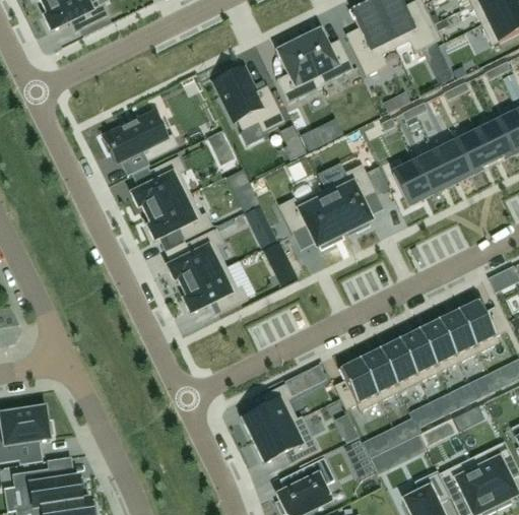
[(52,0),(44,4),(49,14),(46,16),(52,29),(75,18),(81,29),(110,15),(104,2),(99,4),(96,0),(52,0)]
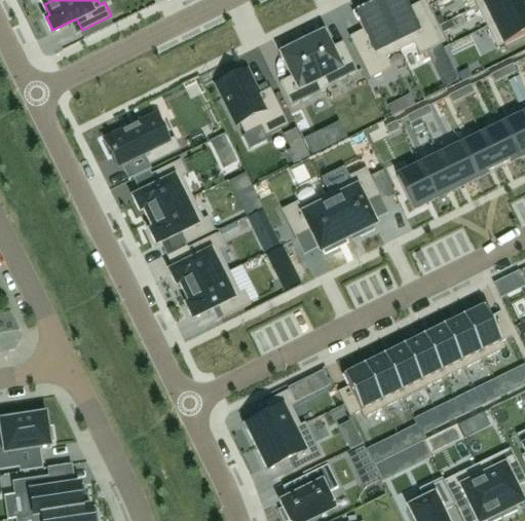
[(383,0),(378,2),(401,47),(415,41),(420,51),(442,41),(423,4),(410,10),(405,0),(383,0)]
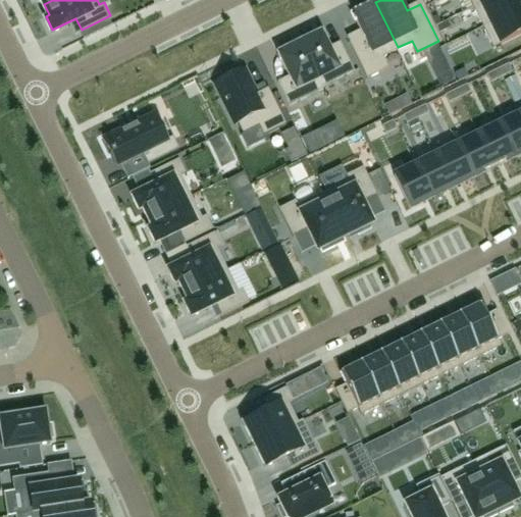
[(482,0),(474,4),(483,23),(520,5),(520,0),(482,0)]
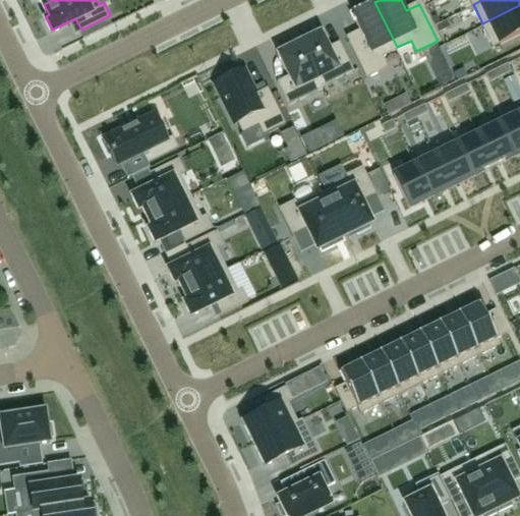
[(362,32),(349,39),(367,75),(389,65),(384,54),(397,47),(374,2),(366,6),(364,3),(351,9),(362,32)]
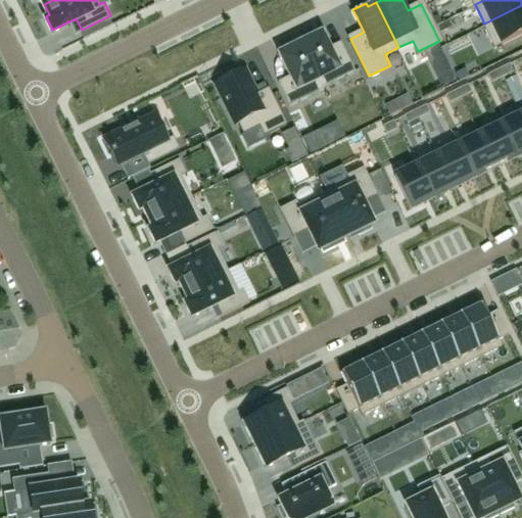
[(521,5),(484,24),(494,43),(521,30),(521,5)]
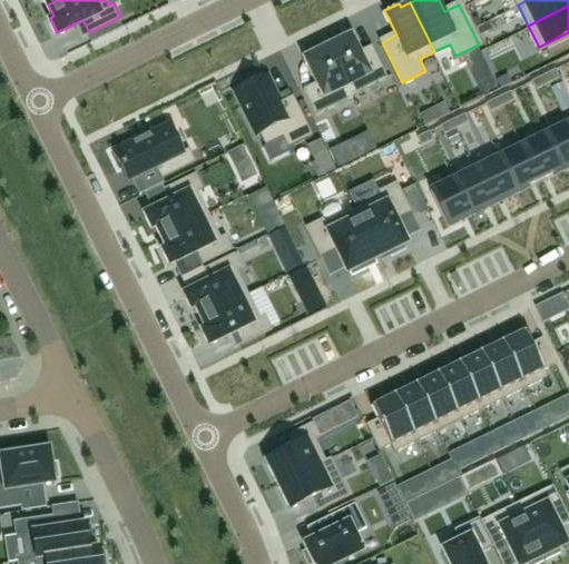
[(331,42),(327,43),(353,95),(354,95),(353,92),(388,75),(376,50),(364,57),(352,31),(347,33),(345,29),(329,38),(331,42)]
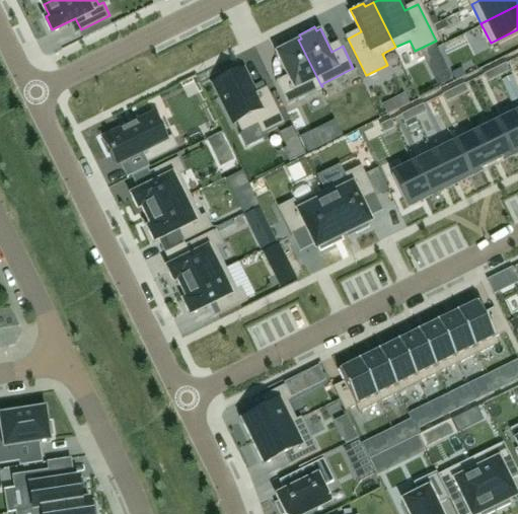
[(288,73),(277,78),(289,102),(321,86),(298,40),(296,41),(294,37),(279,45),(281,48),(277,50),(288,73)]
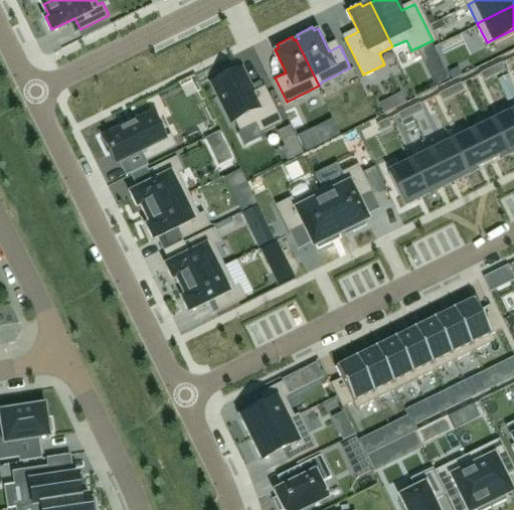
[(503,59),(492,64),(496,72),(506,66),(503,60),(503,59)]
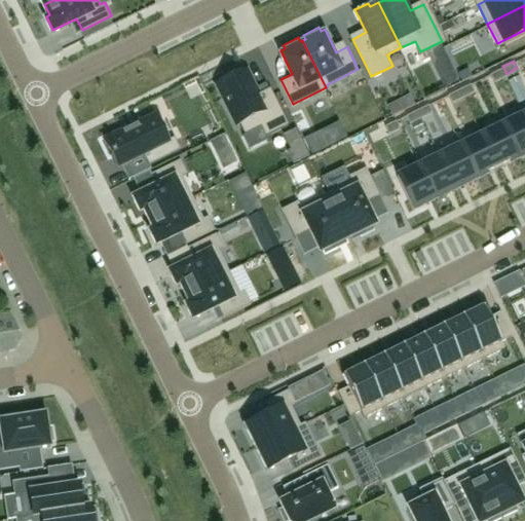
[(495,79),(507,74),(502,66),(491,72),(495,79)]
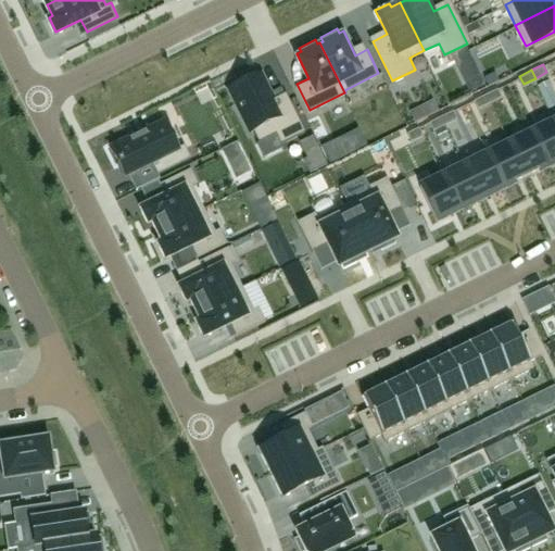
[(261,72),(230,86),(252,128),(254,127),(260,139),(257,140),(264,154),(284,146),(281,141),(306,129),(287,90),(286,91),(274,97),(270,90),(261,72)]
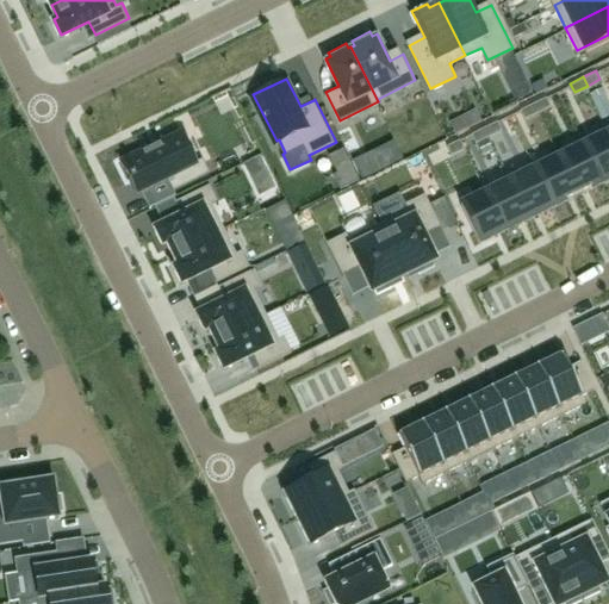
[(551,104),(547,95),(547,94),(534,101),(539,110),(551,104)]
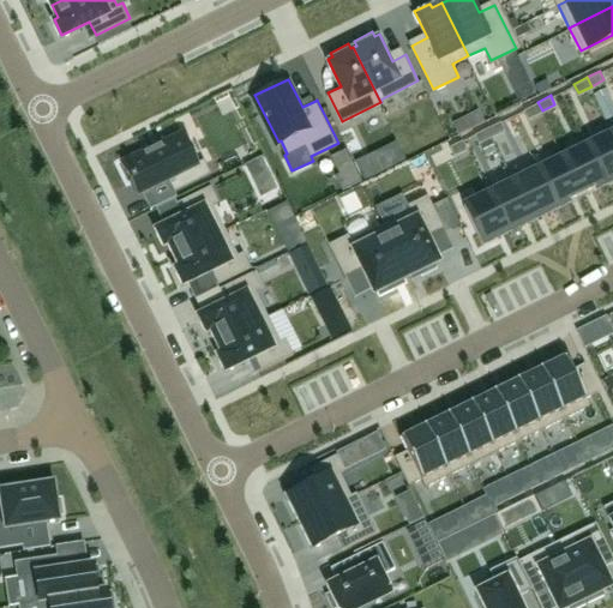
[(542,110),(538,102),(524,108),(529,116),(542,110)]
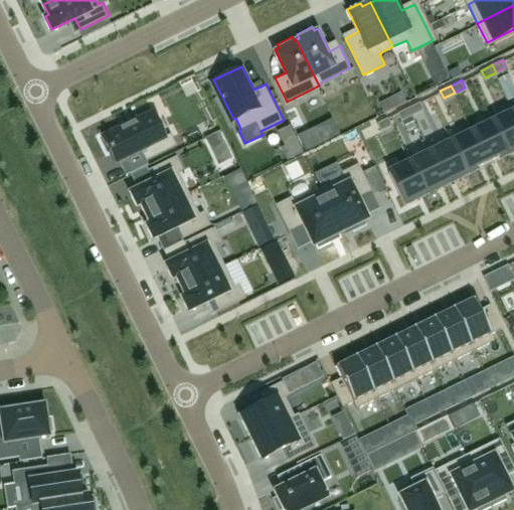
[(420,100),(409,106),(413,113),(423,108),(420,101),(420,100)]
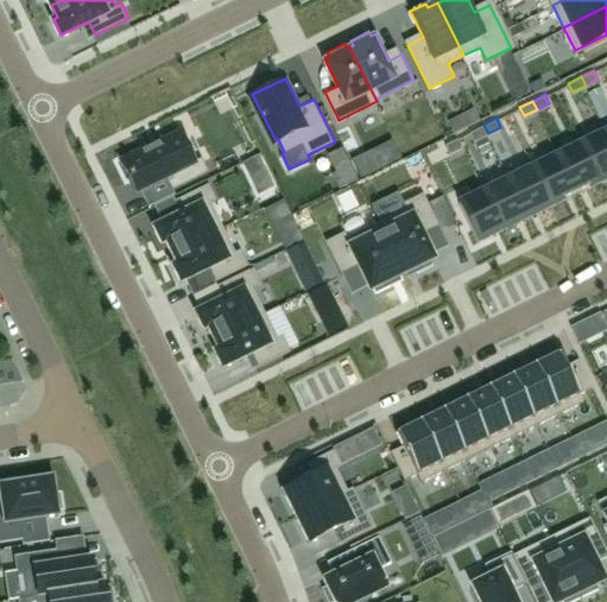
[(488,133),(484,125),(470,131),(475,139),(488,133)]
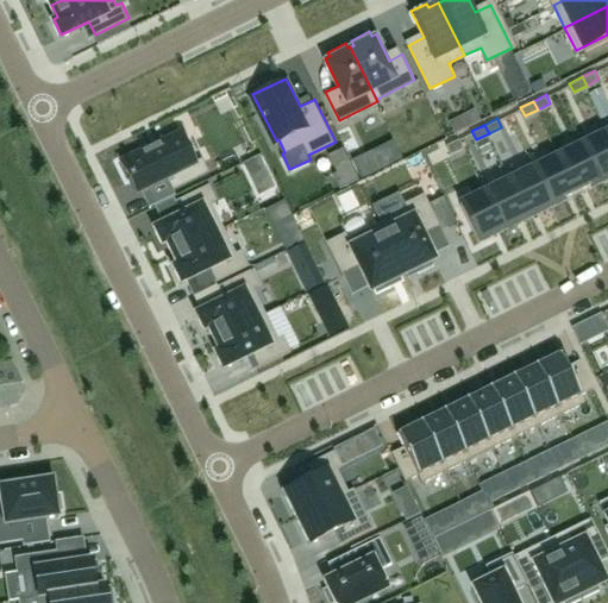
[(607,130),(583,142),(602,180),(607,176),(607,130)]
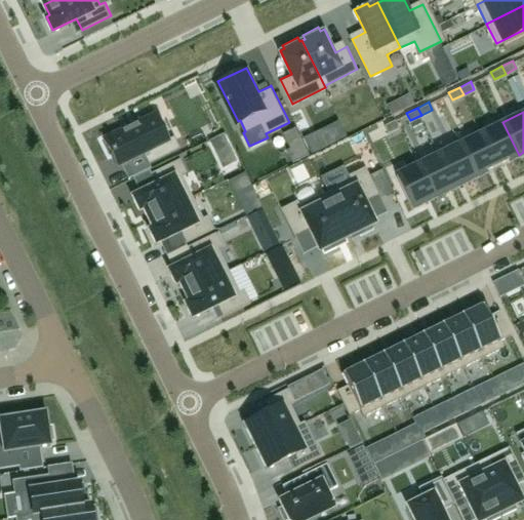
[(151,114),(102,138),(115,166),(140,154),(144,159),(175,144),(170,134),(163,138),(151,114)]
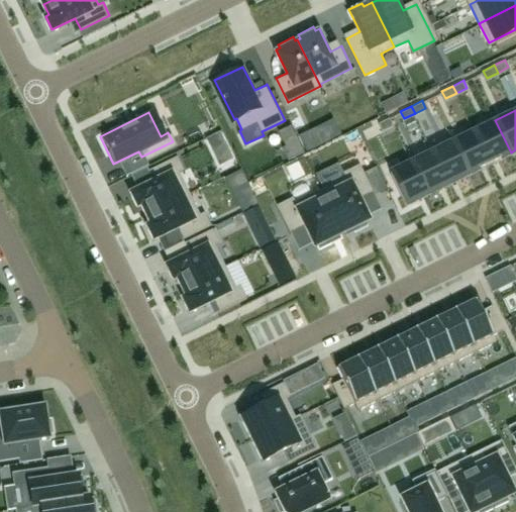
[(394,123),(391,116),(380,121),(383,129),(394,123)]
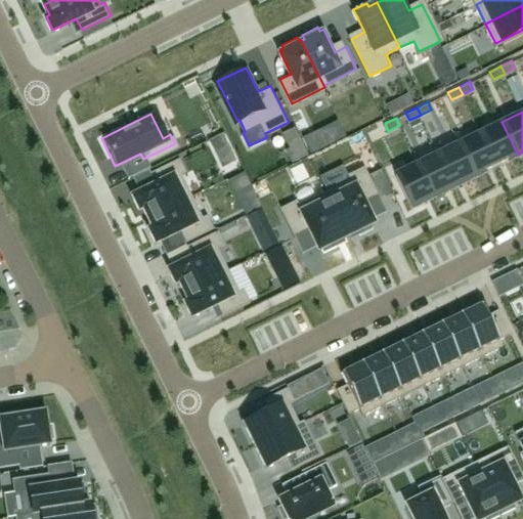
[(339,119),(305,135),(312,150),(346,133),(339,119)]
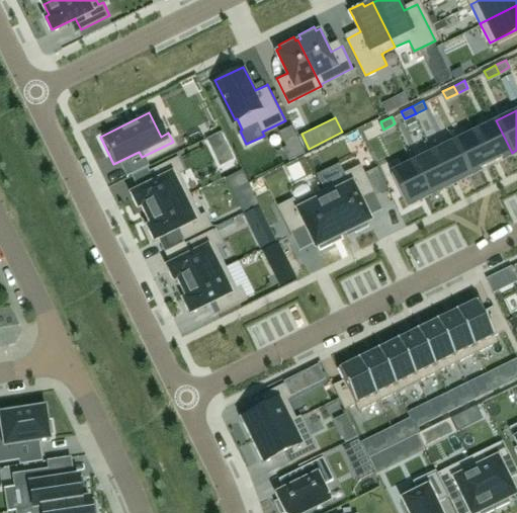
[(496,120),(476,131),(491,163),(512,153),(496,120)]
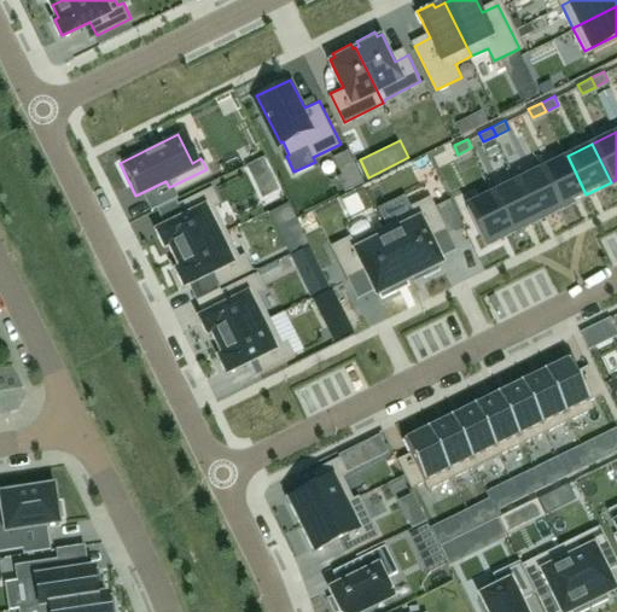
[(568,156),(542,168),(562,207),(586,194),(568,156)]
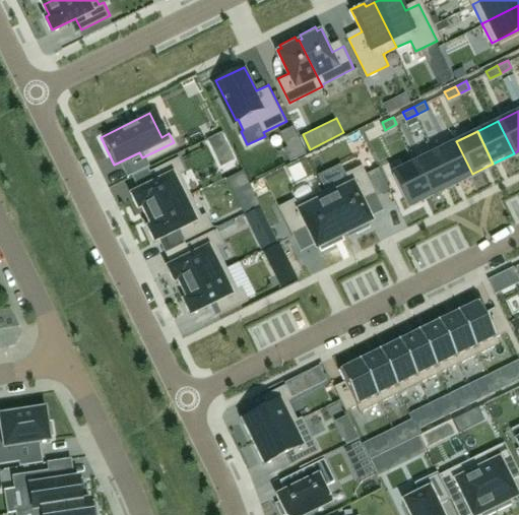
[(306,150),(300,139),(289,145),(285,146),(292,157),(306,150)]
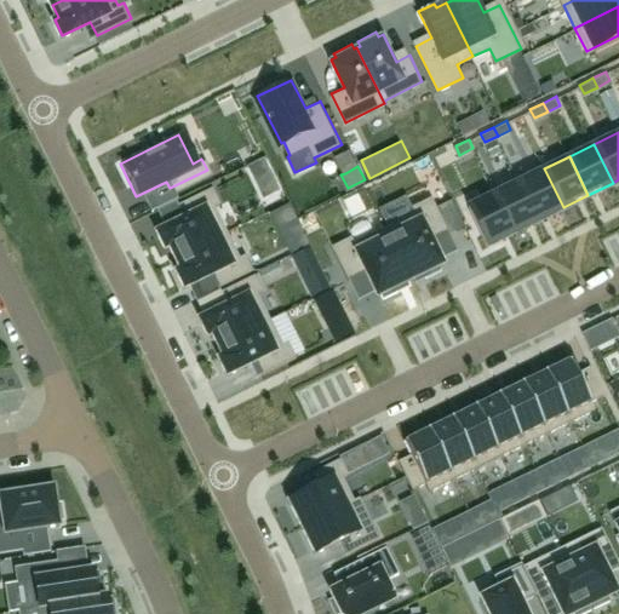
[(544,168),(520,181),(539,219),(563,207),(544,168)]
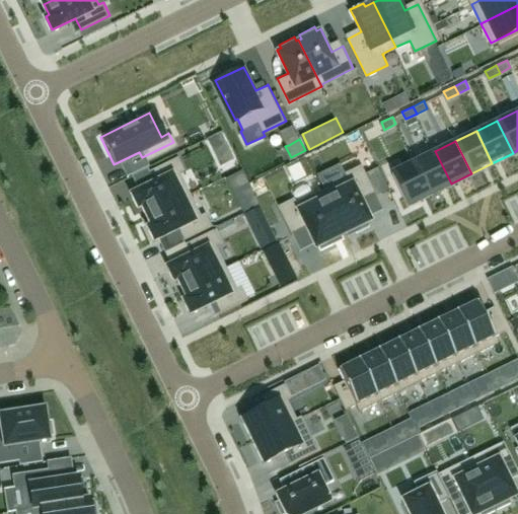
[(435,151),(414,161),(430,194),(451,184),(435,151)]
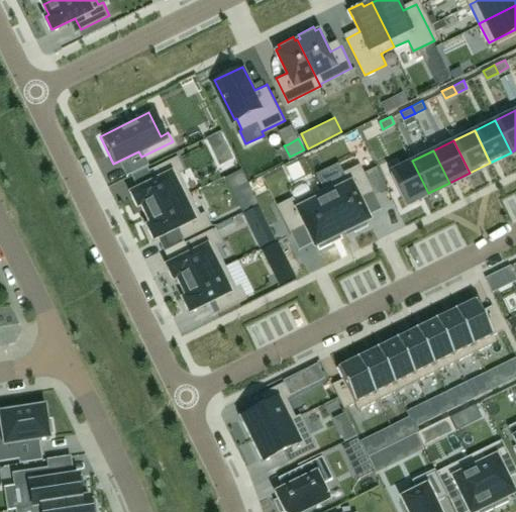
[(139,188),(131,191),(138,205),(141,203),(146,213),(190,191),(180,170),(184,168),(178,155),(149,169),(155,180),(139,188)]
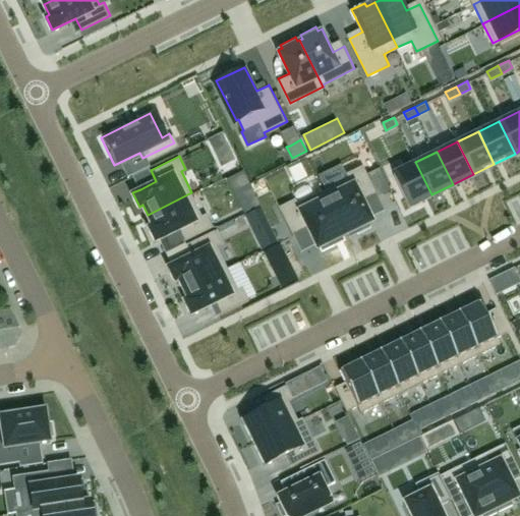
[(415,162),(394,172),(410,206),(431,194),(415,162)]
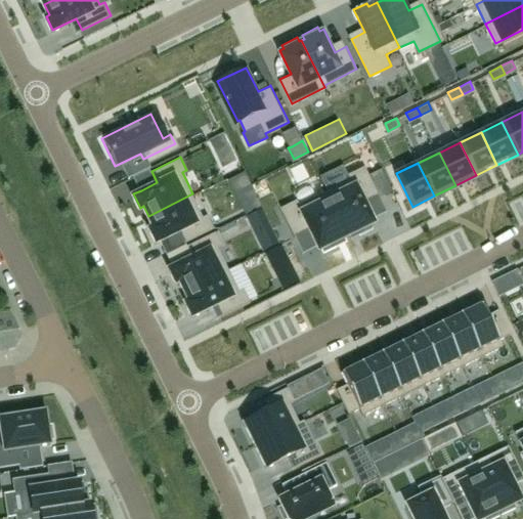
[(351,177),(325,190),(347,234),(350,233),(359,228),(360,232),(374,225),(373,222),(375,220),(374,217),(365,201),(380,193),(369,173),(365,165),(349,173),(351,177)]
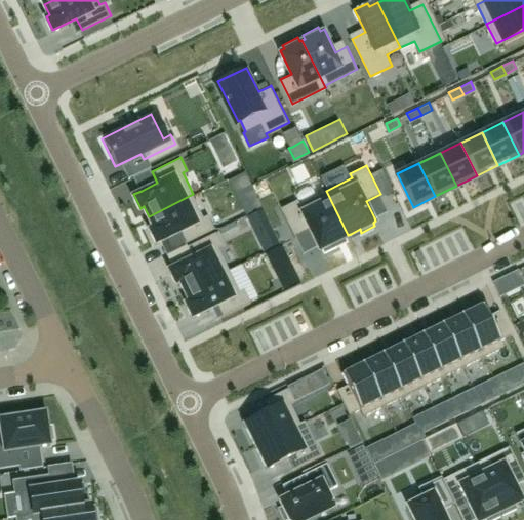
[(383,167),(370,173),(380,194),(393,188),(383,167)]
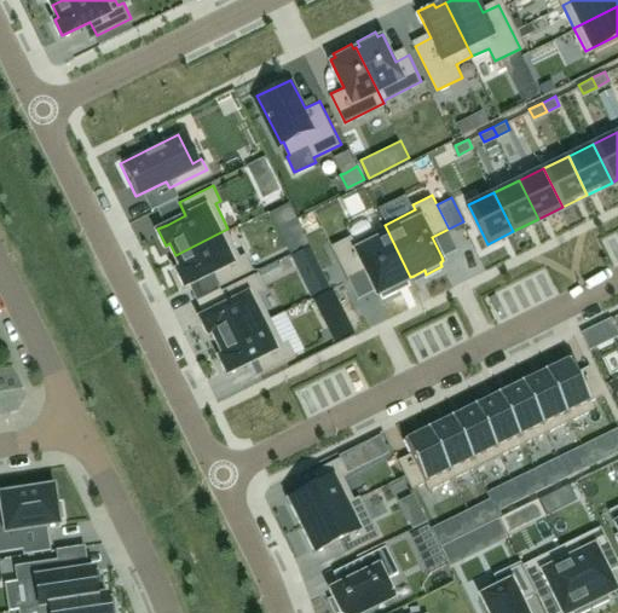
[(352,233),(333,243),(348,277),(367,270),(375,289),(377,293),(381,291),(383,295),(399,288),(397,283),(408,278),(410,277),(385,225),(354,240),(352,233)]
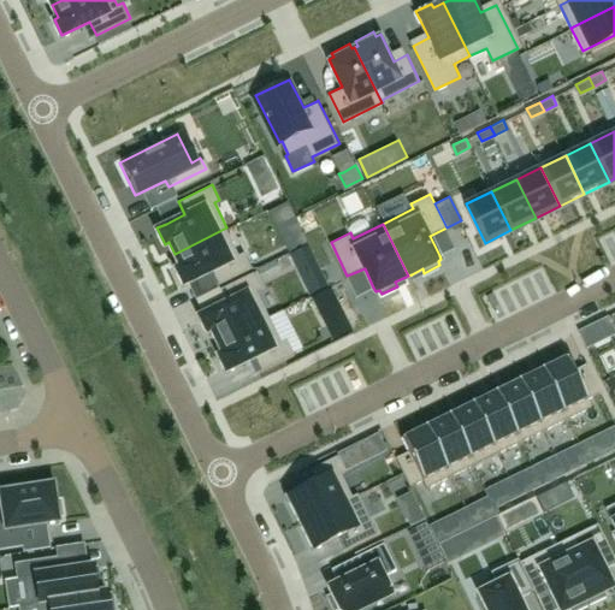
[(226,227),(175,254),(181,265),(176,267),(184,283),(201,274),(212,270),(219,283),(253,266),(244,250),(240,254),(226,227)]
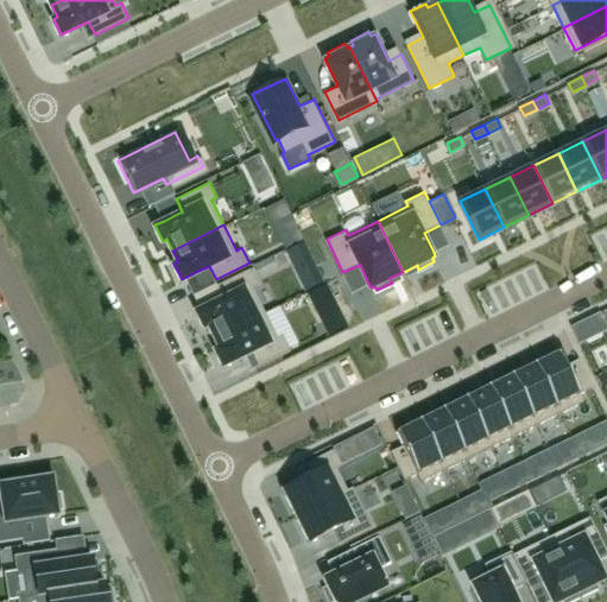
[(304,241),(290,248),(309,287),(323,279),(304,241)]
